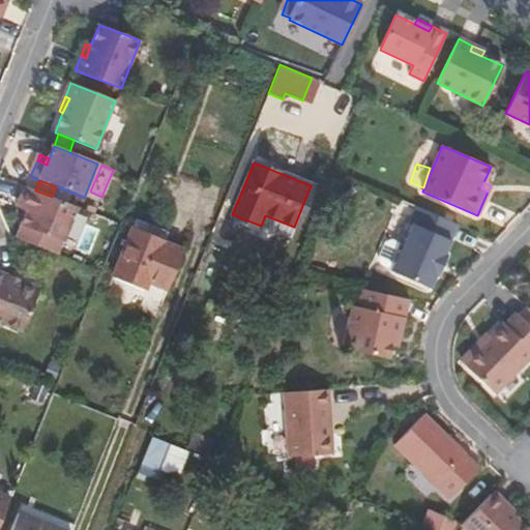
[(26,187),(20,202),(30,205),(27,212),(22,226),(64,243),(78,207),(52,197),(35,190),(26,187)]
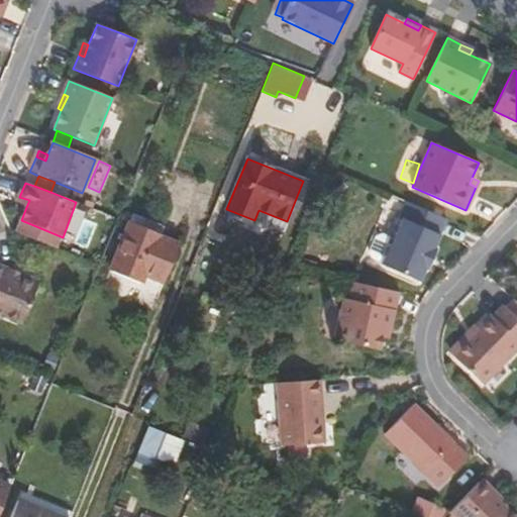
[(17,203),(26,207),(29,200),(19,197),(17,203)]
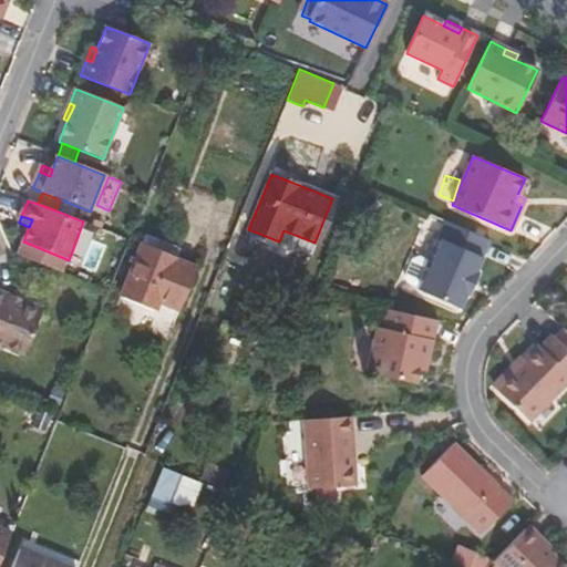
[(460,310),(490,240),(447,222),(418,291),(460,310)]
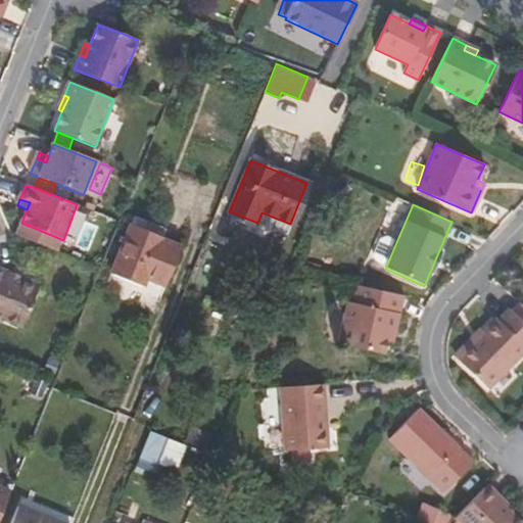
[(286,235),(290,224),(262,212),(257,223),(286,235)]
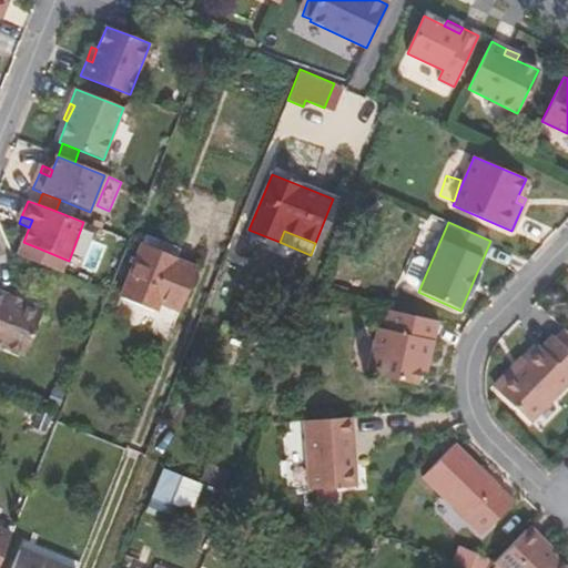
[(141,243),(119,295),(154,312),(158,303),(178,311),(194,269),(176,262),(176,257),(141,243)]
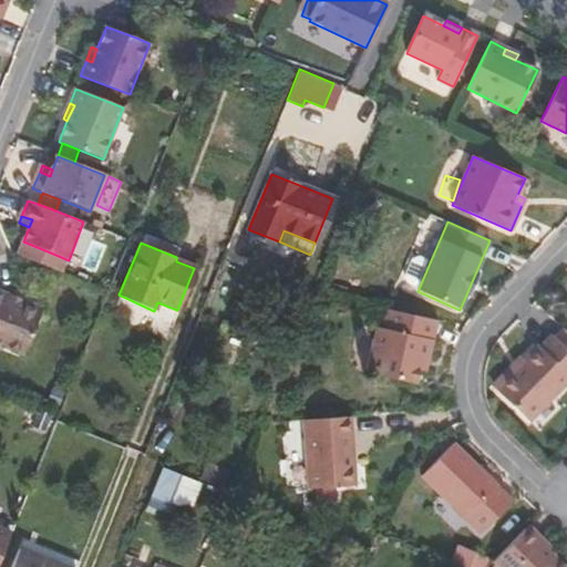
[(0,346),(23,356),(39,316),(8,302),(10,298),(0,294),(0,346)]
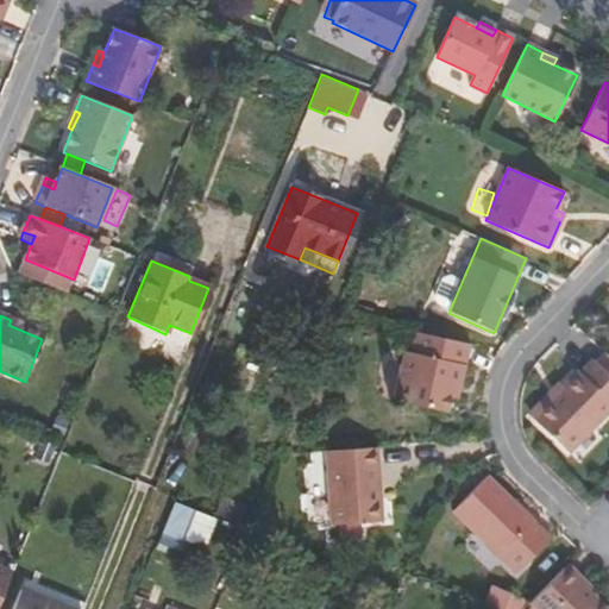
[(44,334),(11,320),(8,325),(42,339),(44,334)]
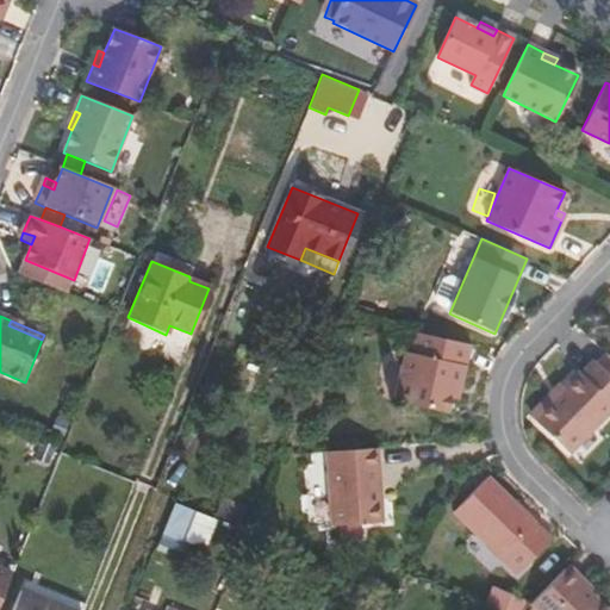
[(460,391),(472,346),(421,334),(416,356),(409,355),(399,403),(446,414),(450,398),(453,388),(460,391)]
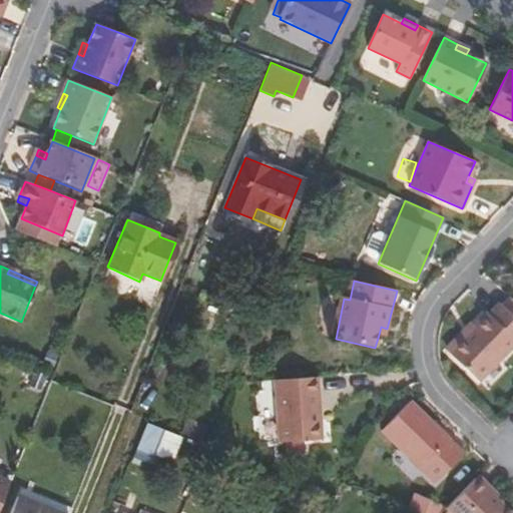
[(485,313),(470,328),(473,332),(450,356),(478,381),(512,344),(512,301),(508,296),(498,306),(497,305),(487,315),(485,313)]
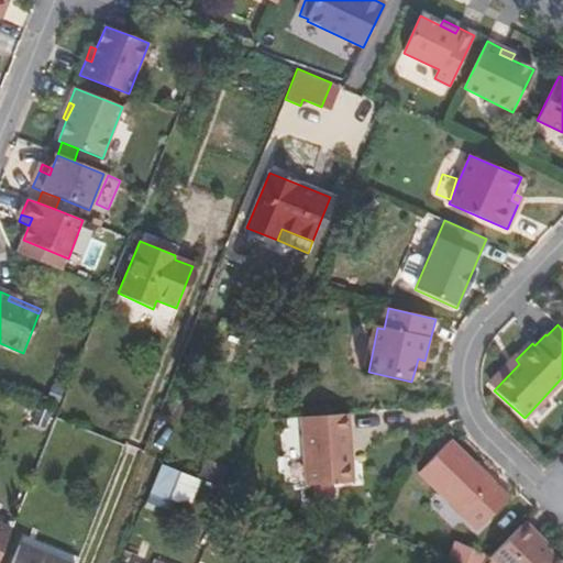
[(422,370),(424,361),(418,359),(416,367),(422,370)]
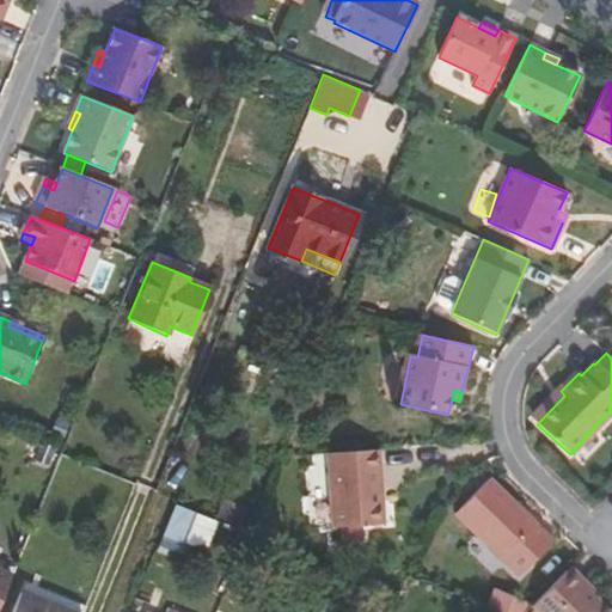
[(384,522),(380,450),(329,453),(331,526),(384,522)]
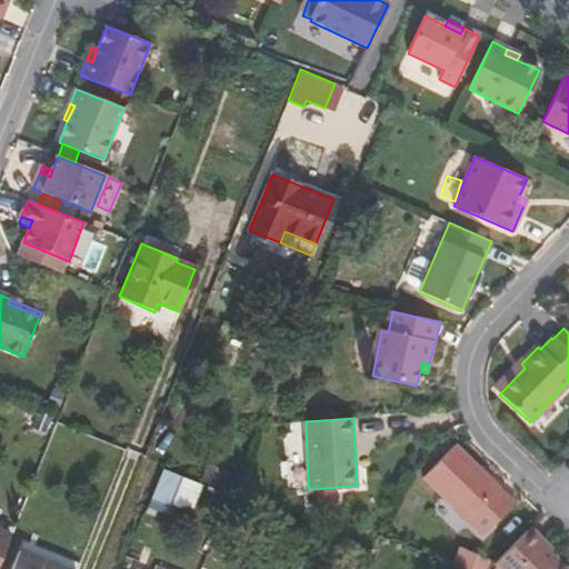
[(423,479),(483,537),(513,506),(453,448),(423,479)]
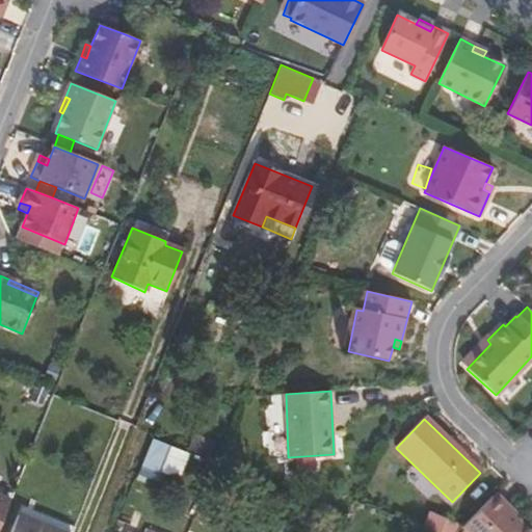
[(166,447),(151,441),(140,466),(156,472),(166,447)]
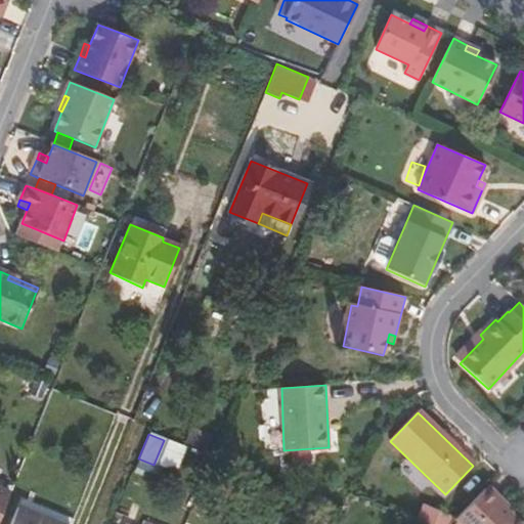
[(290,450),(290,462),(313,461),(313,450),(290,450)]
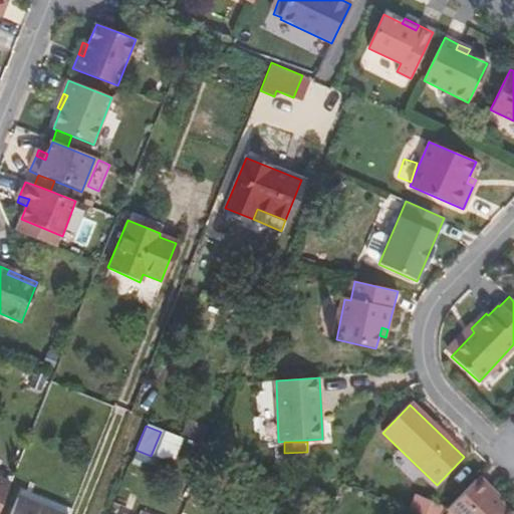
[(511,513),(476,479),(448,508),(454,513),(511,513)]
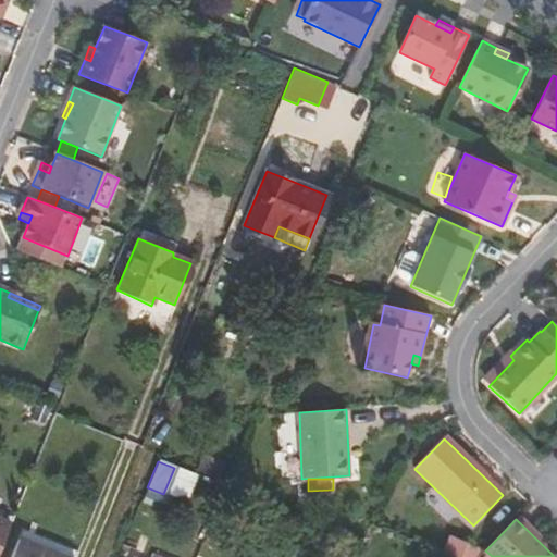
[(0,548),(10,525),(0,520),(0,548)]
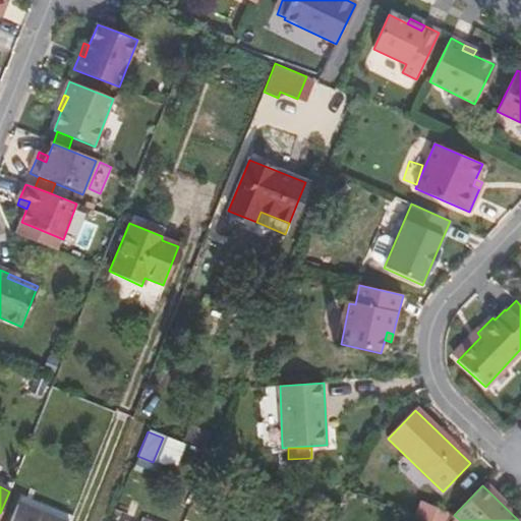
[(422,502),(416,517),(425,520),(435,520),(440,509),(422,502)]
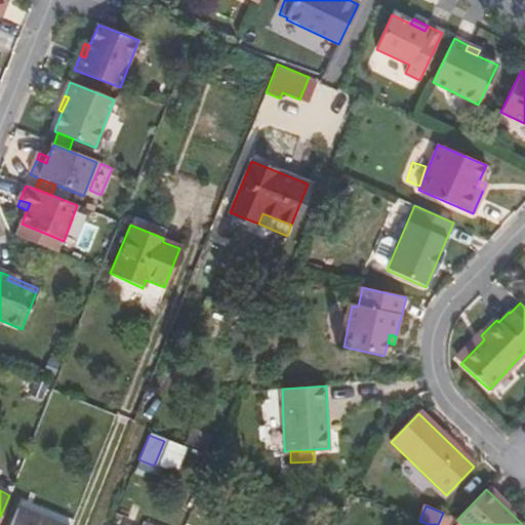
[(10,524),(62,524),(18,508),(10,524)]
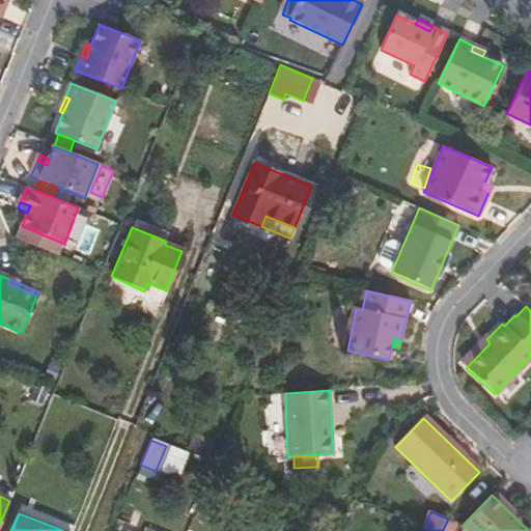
[(456,530),(463,525),(448,519),(443,530),(456,530)]
